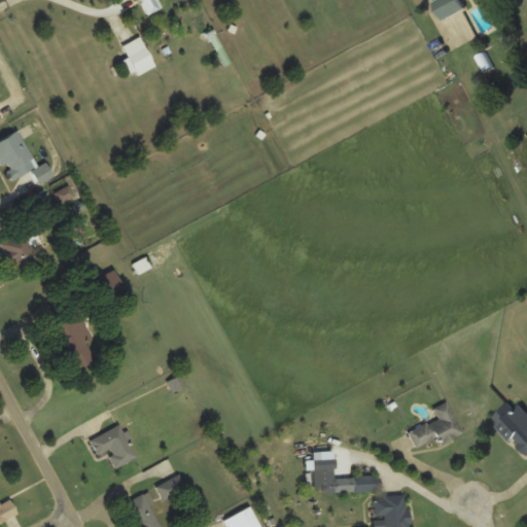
[(139,0),(146,15),(160,9),(155,0),(139,0)]
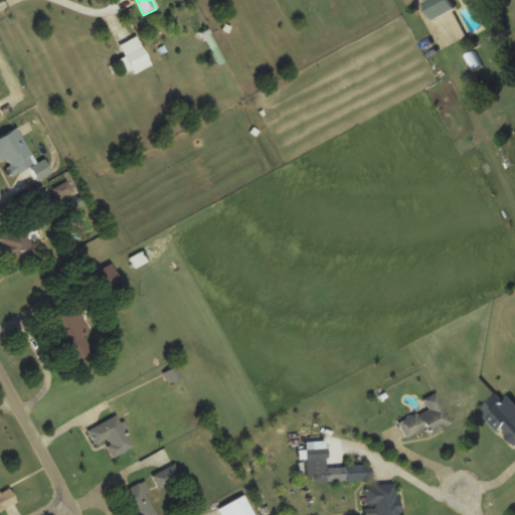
[(423,0),(432,19),(455,9),(451,0),(423,0)]
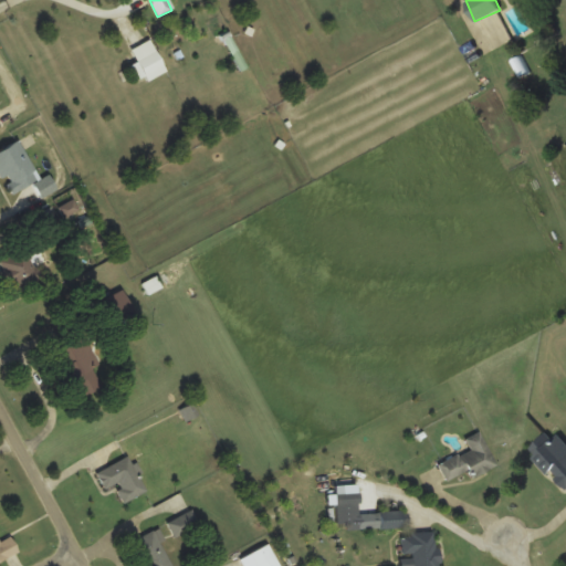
[(130,49),(148,81),(167,71),(149,39),(130,49)]
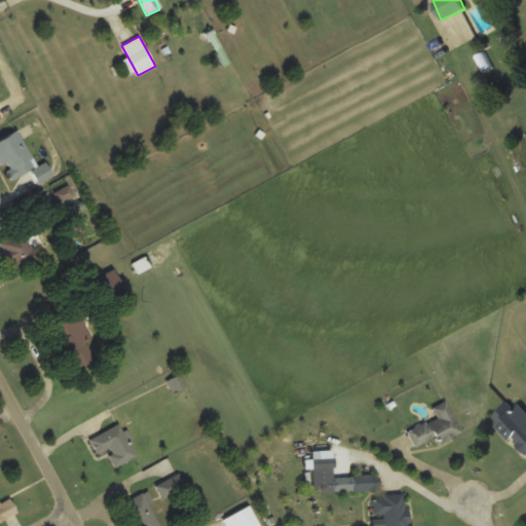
[(0,139),(0,160),(8,179),(35,167),(20,130),(0,139)]
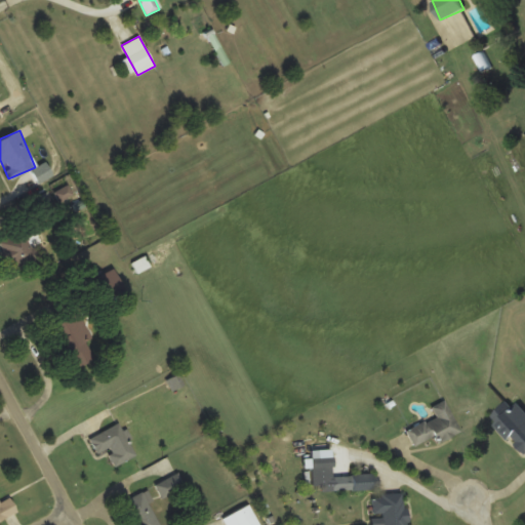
[(0,238),(0,241),(12,270),(38,258),(29,237),(39,233),(35,224),(0,238)]
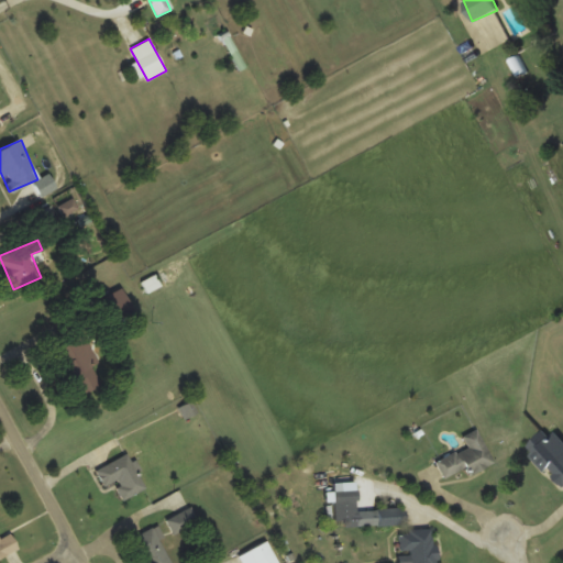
[(102,298),(114,320),(132,310),(121,288),(102,298)]
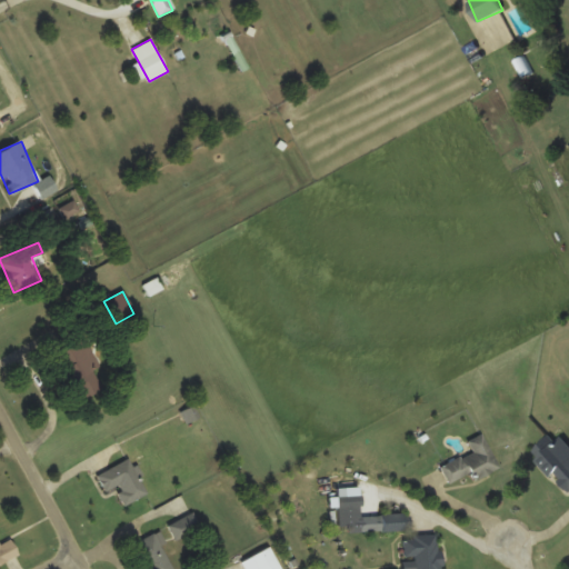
[(101,388),(91,368),(98,363),(85,338),(55,353),(79,400),(101,388)]
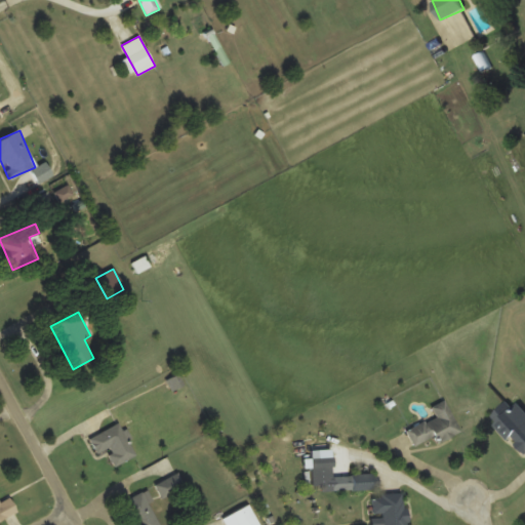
[(524,414),(511,399),(491,417),(524,455),(524,414)]
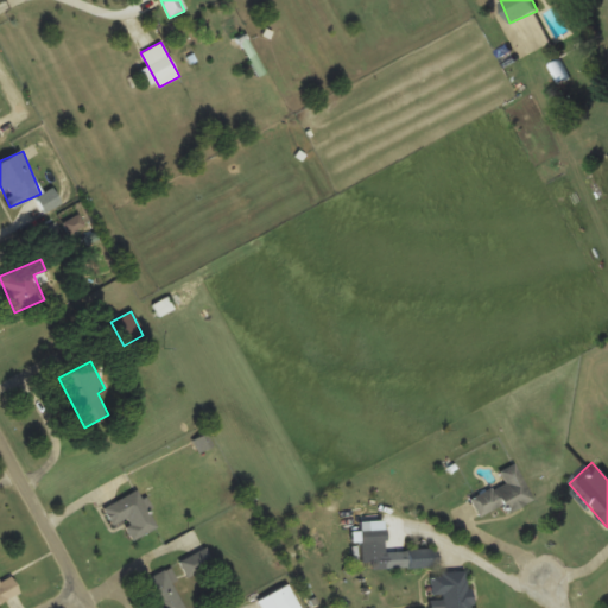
[(506,513),(533,500),(515,463),(500,470),(505,481),(472,499),(480,517),(502,505),(506,513)]
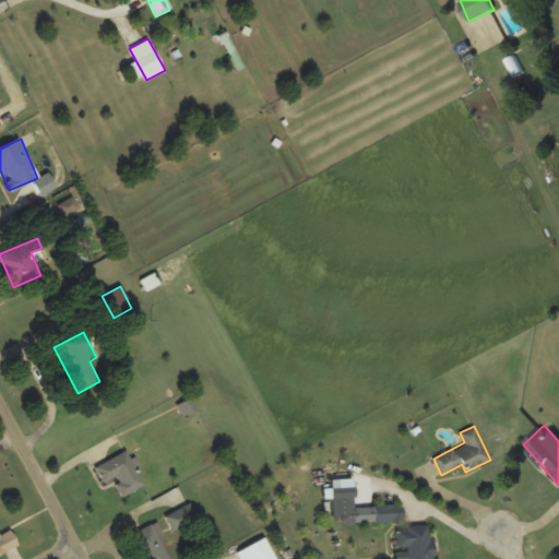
[(144,485),(128,450),(95,466),(103,484),(115,477),(122,495),(144,485)]
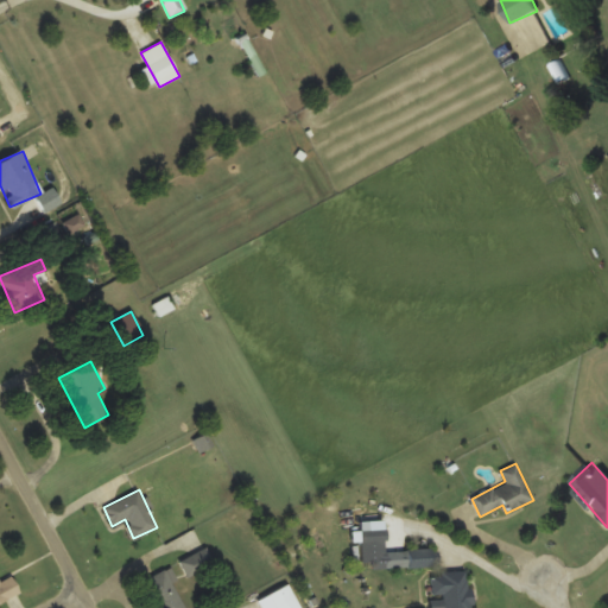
[(214,564),(208,549),(181,559),(188,576),(214,564)]
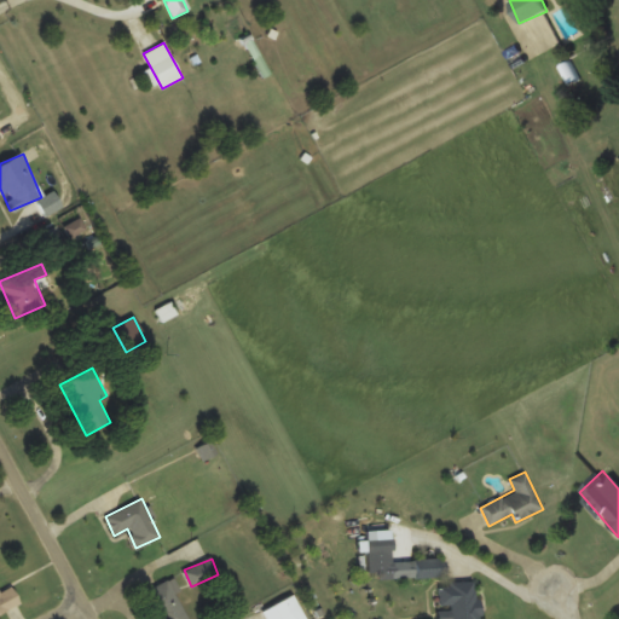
[(389,560),(389,577),(441,577),(441,560),(389,560)]
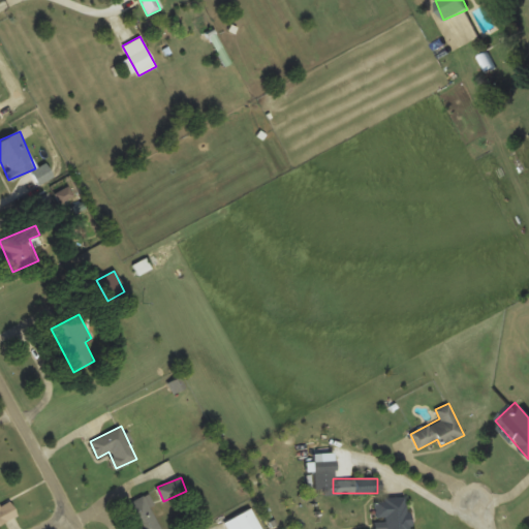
[(133,528),(161,528),(147,495),(123,505),(133,528)]
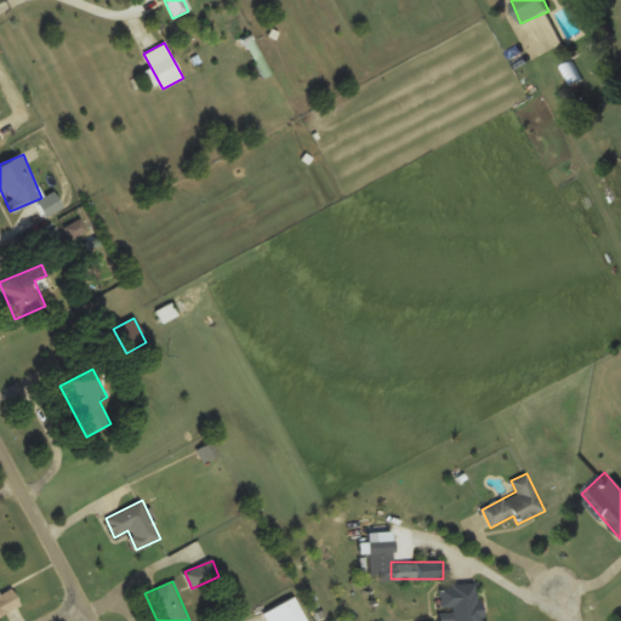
[(453,607),(453,620),(479,620),(479,584),(440,584),(440,607),(453,607)]
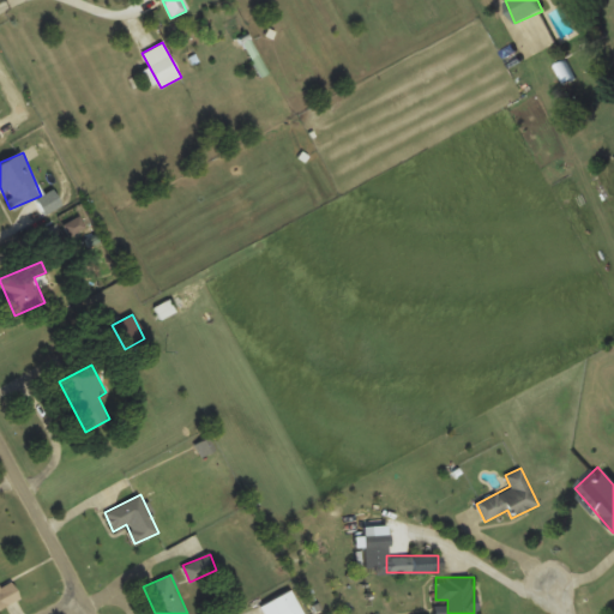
[(0,609),(20,600),(12,582),(1,587),(0,584),(0,609)]
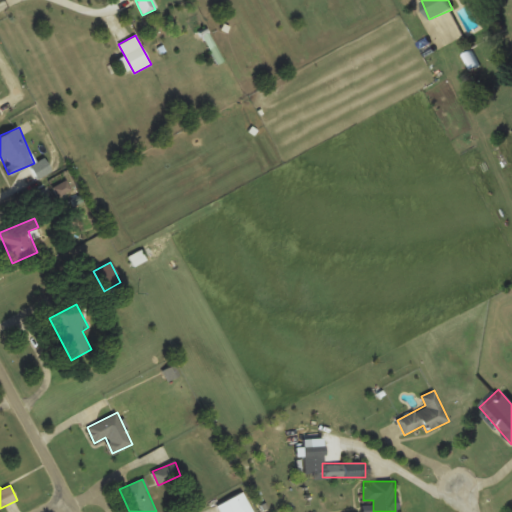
[(217,505),(220,511),(252,511),(243,492),(217,505)]
